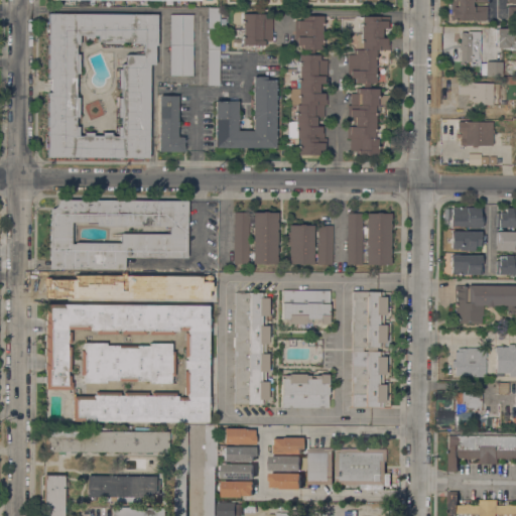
[(486,0),(486,2),(472,2),(472,6),(487,6),(486,20),(484,20),(479,20),(452,19),(452,16),(450,16),(450,10),(453,10),(453,7),(456,7),(457,1),(453,1),(453,0),(486,0)]
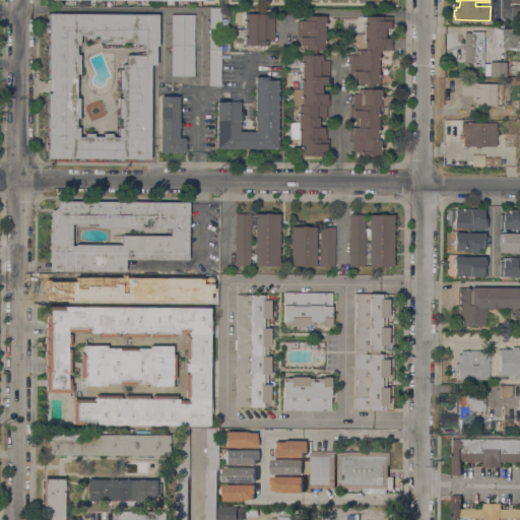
[(519,0),(519,20),(511,20),(511,6),(519,6),(519,2),(511,2),(511,0),(519,0)]
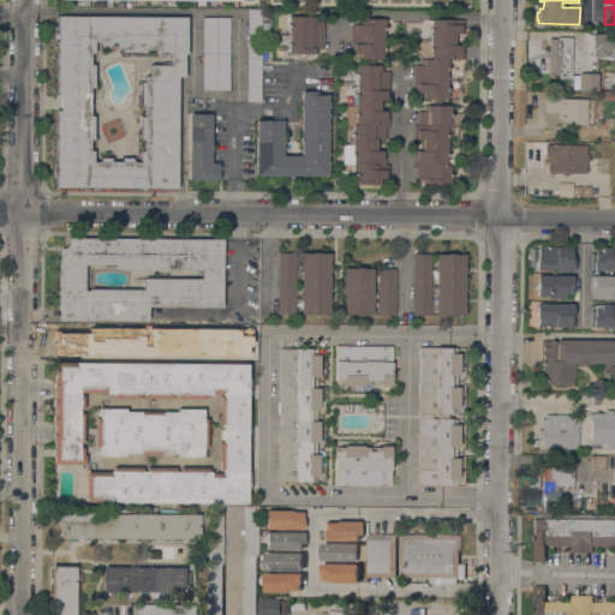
[(248,10),(261,10),(260,102),(246,102),(248,10)]
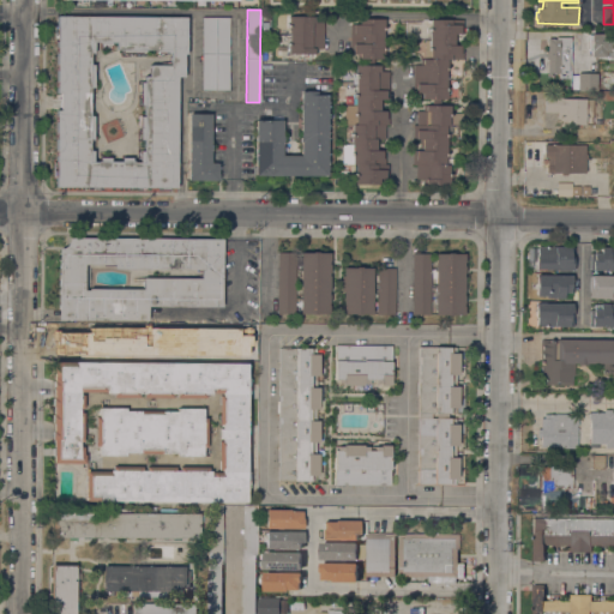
[(56,187),(56,110),(60,110),(60,94),(56,94),(56,16),(187,17),(187,54),(184,54),(184,76),(178,76),(176,187),(56,187)]
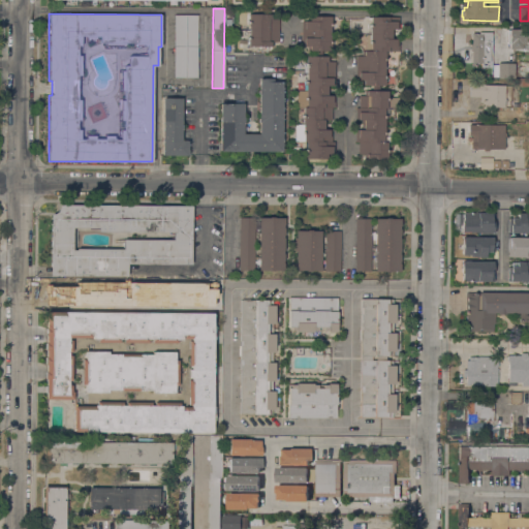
[(273,14),(273,19),(279,19),(279,41),(273,41),(273,47),(248,45),(248,37),(249,37),(249,13),(273,14)]
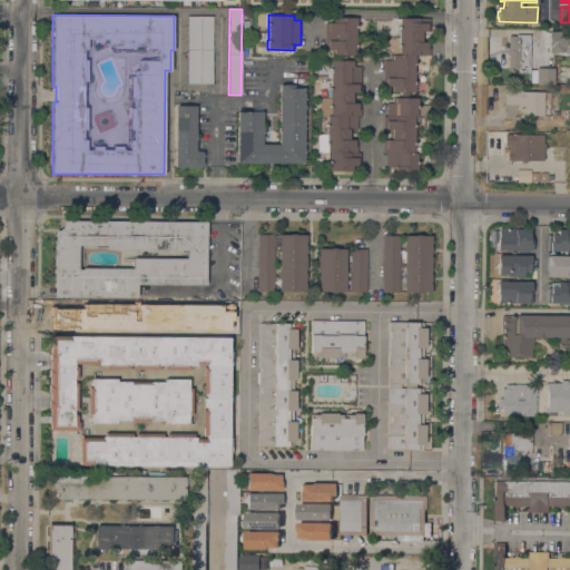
[(187,16),(213,17),(213,85),(187,84),(187,16)]
